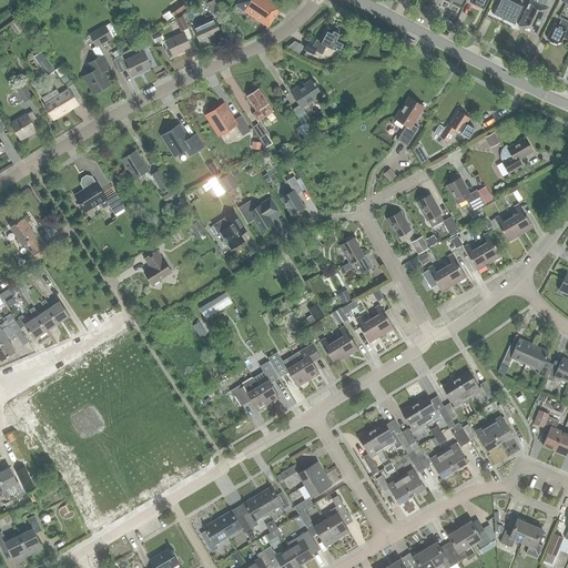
[(188,7),(183,0),(169,10),(169,11),(162,16),(166,21),(188,7)]
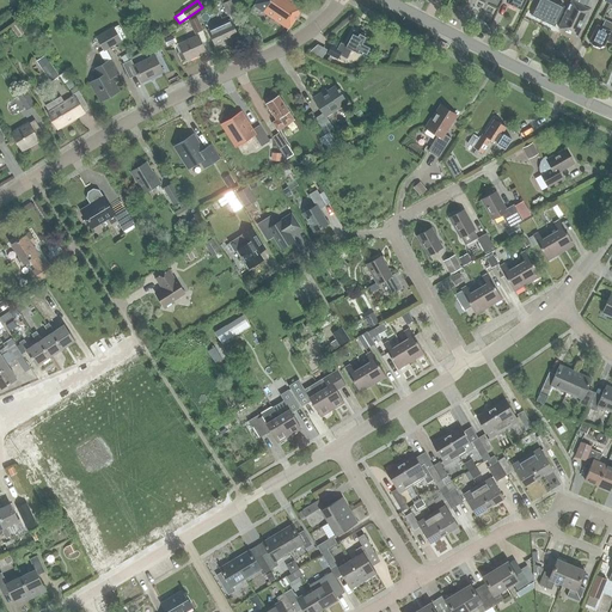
[(236,12),(230,0),(221,4),(227,17),(236,12)]
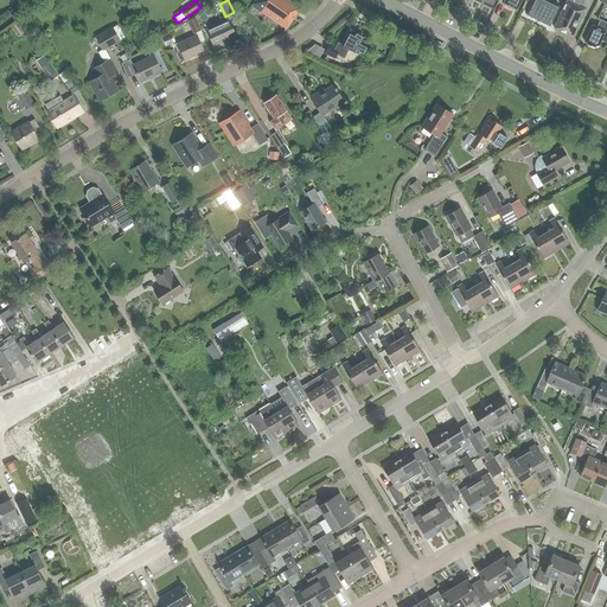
[(286,29),(301,6),(293,0),(254,0),(251,6),(286,29)]
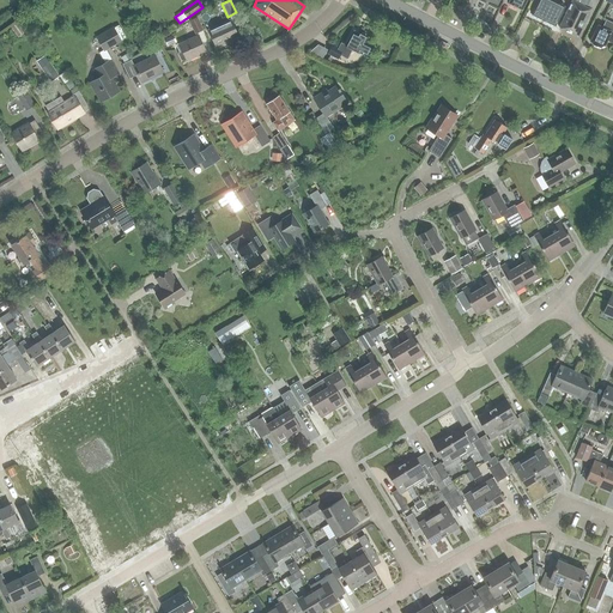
[(538,0),(532,14),(554,25),(564,6),(552,0),(538,0)]
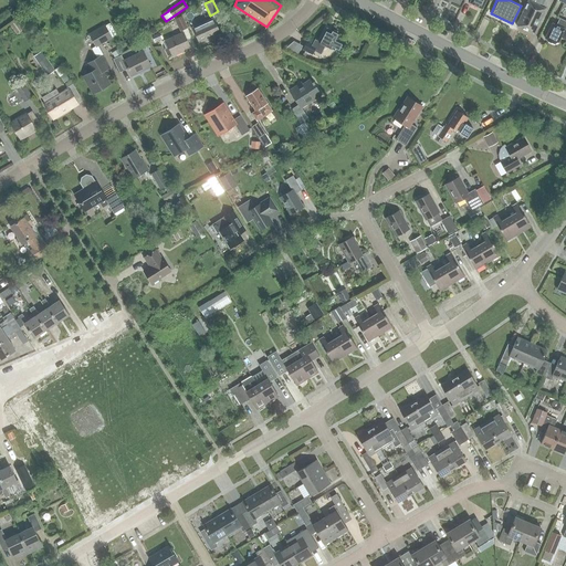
[(533,33),(545,9),(538,6),(541,0),(527,0),(527,1),(516,25),(533,33)]
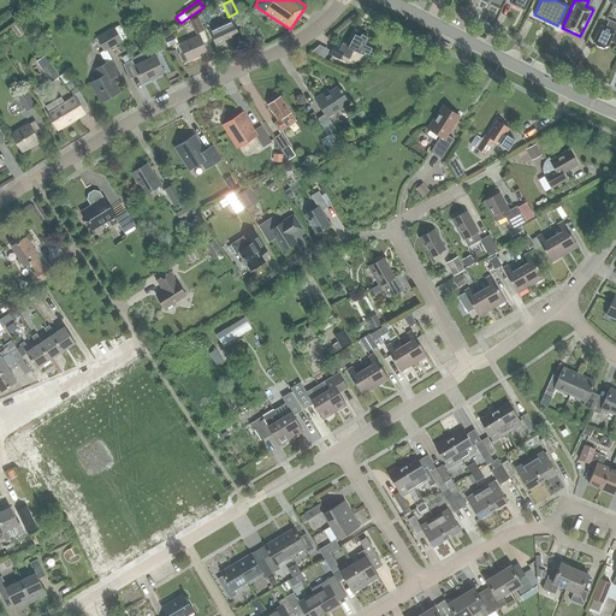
[(205,30),(197,17),(189,21),(196,34),(205,30)]
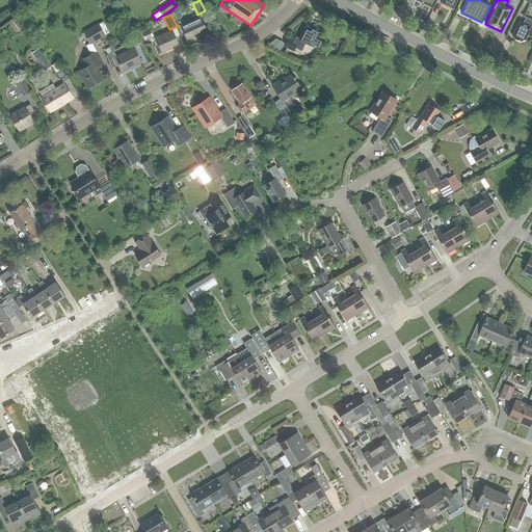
[(187,42),(207,32),(200,17),(181,26),(187,42)]
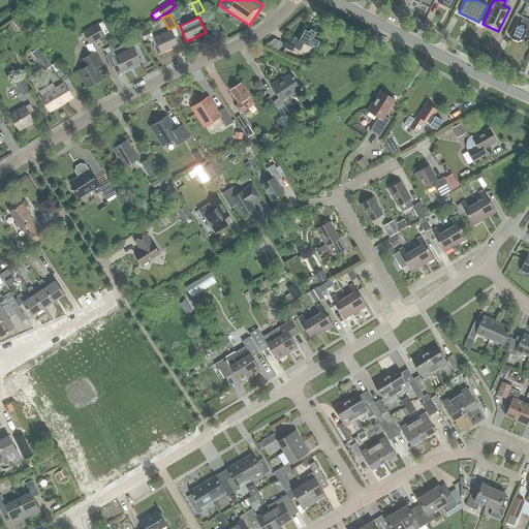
[(522,39),(524,34),(528,36),(528,20),(523,17),(520,24),(516,22),(509,36),(511,37),(518,40),(522,39)]
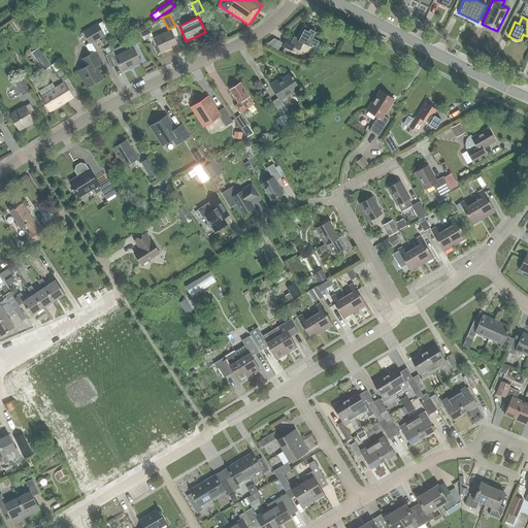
[(104,35),(108,32),(102,22),(98,24),(97,23),(83,32),(90,44),(104,35)]
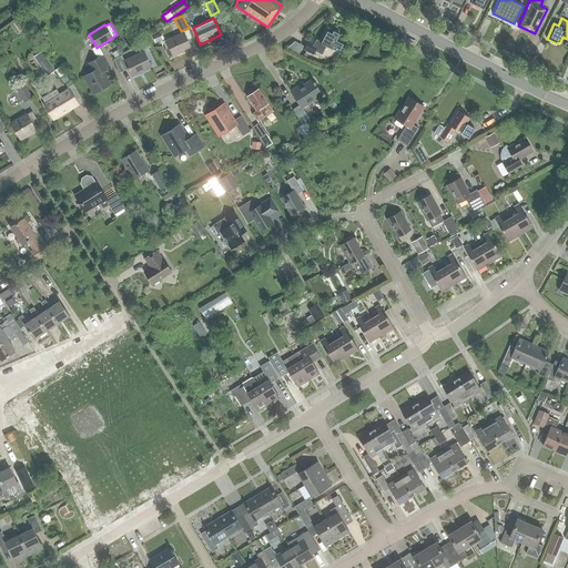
[(343,42),(338,39),(341,34),(332,30),(331,32),(326,30),(320,42),(316,40),(314,44),(307,41),(303,50),(313,56),(317,47),(323,50),(325,46),(333,50),(333,49),(338,52),(342,51),(345,46),(343,42)]
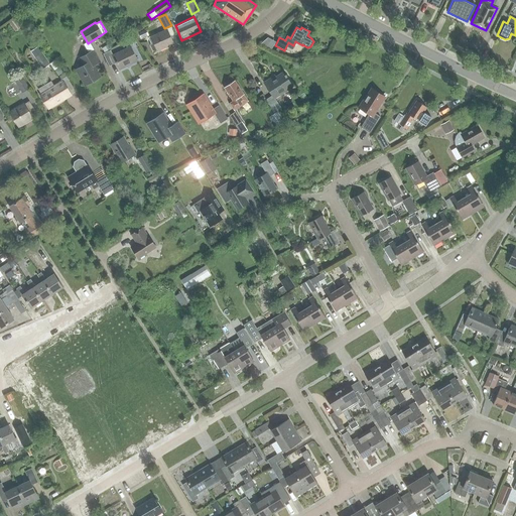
[(157,51),(173,43),(166,29),(150,37),(153,42),(151,43),(150,45),(152,50),(154,51),(156,50),(157,51)]
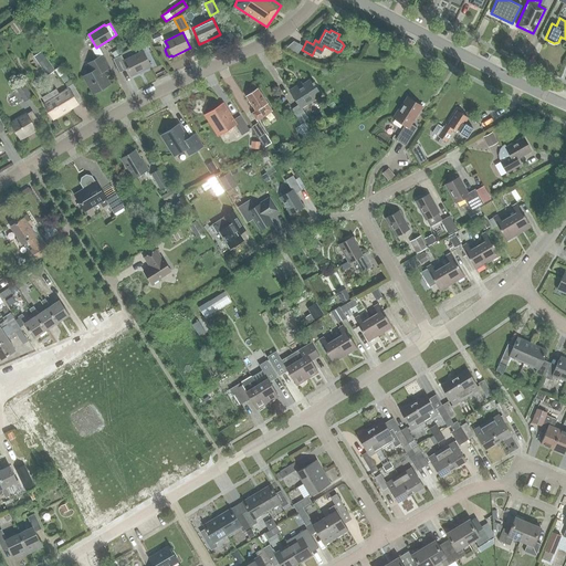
[(161,39),(159,33),(152,37),(154,42),(161,39)]
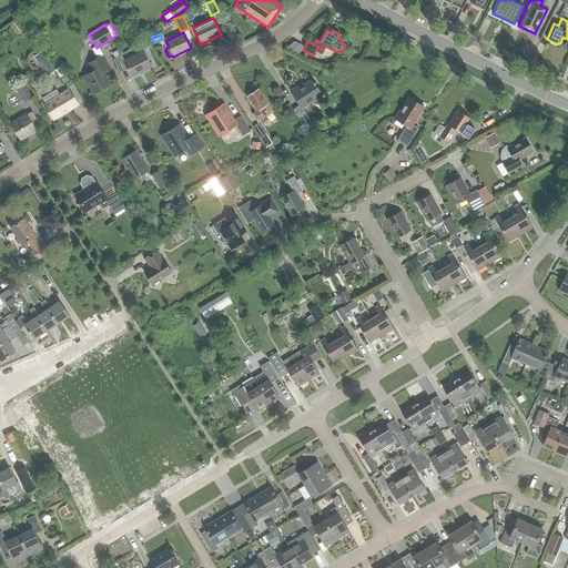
[(131,77),(151,67),(143,51),(124,61),(121,56),(113,60),(120,72),(128,69),(131,77)]
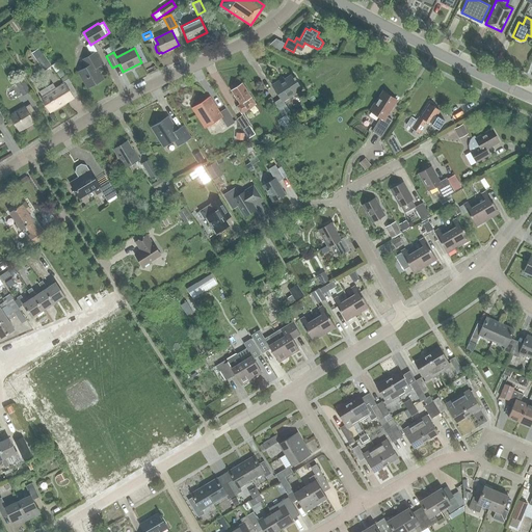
[(74,68),(86,89),(104,79),(97,68),(103,63),(96,51),(81,59),(85,68),(82,69),(80,64),(74,68)]
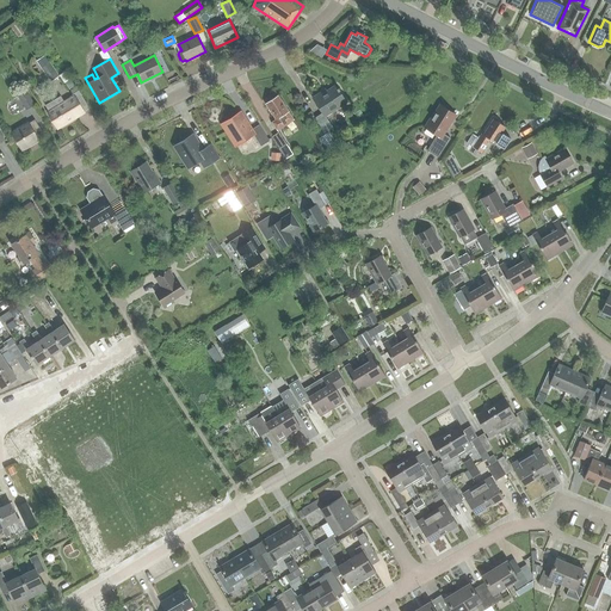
[(41,68),(50,82),(59,76),(50,63),(49,62),(41,68)]
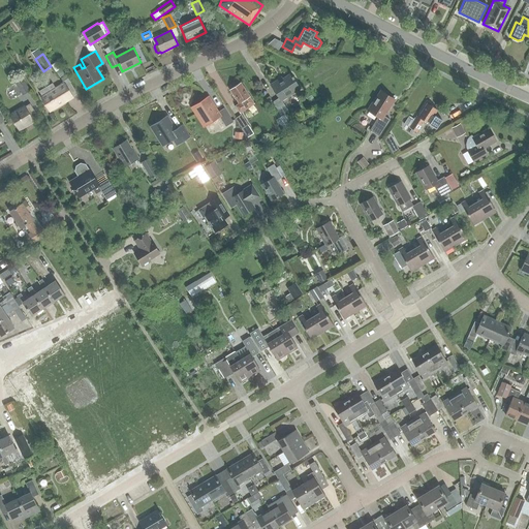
[(281,100),(299,88),(290,74),(278,82),(277,81),(271,85),(279,98),(273,102),(280,115),(287,110),(281,100)]
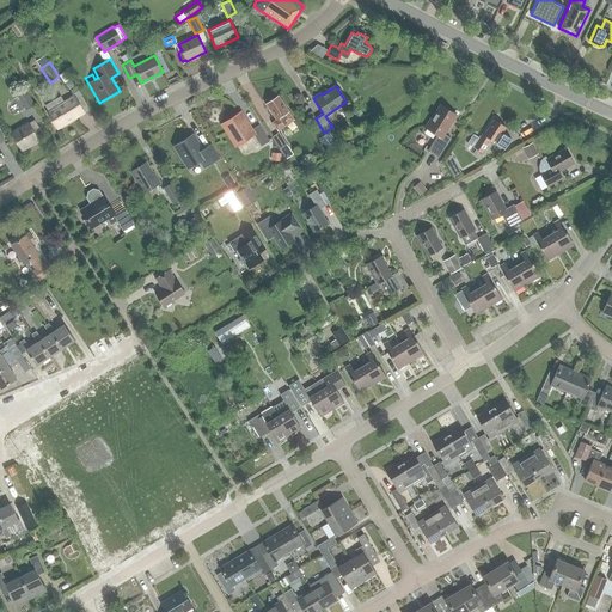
[(25,110),(35,105),(25,90),(17,95),(25,110)]
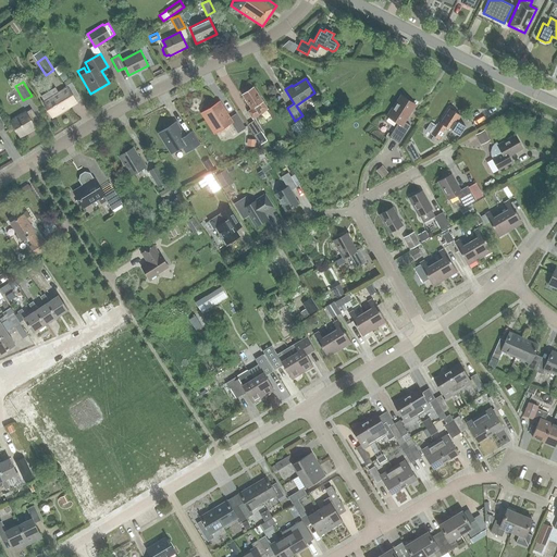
[(74,99),(78,96),(71,83),(65,86),(66,88),(58,94),(54,88),(41,96),(45,102),(44,102),(52,116),(76,102),(74,99)]
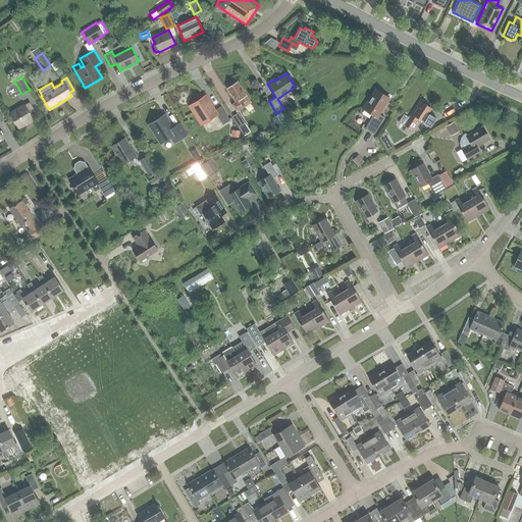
[(237,111),(250,102),(246,96),(237,82),(226,89),(236,102),(231,104),(237,111)]
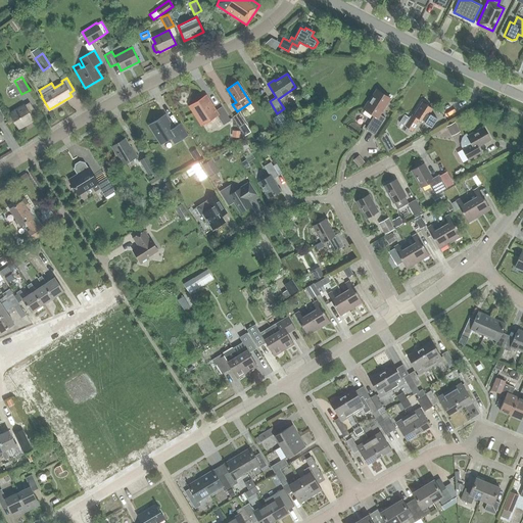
[(379,114),(389,99),(376,90),(368,102),(367,102),(363,108),(374,115),(365,129),(375,135),(385,119),(379,114)]
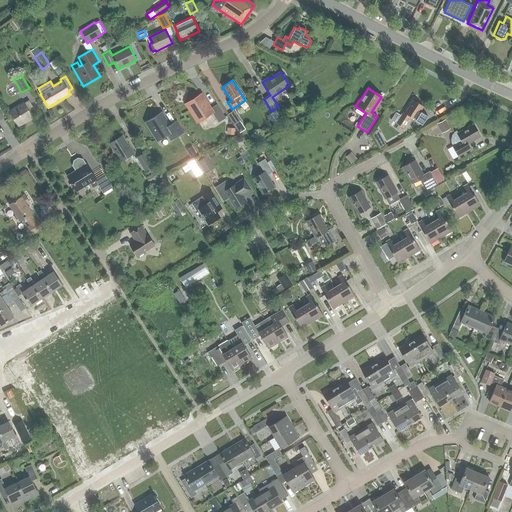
[(210,109),(201,95),(187,105),(197,121),(211,112),(218,123),(225,118),(217,105),(210,109)]
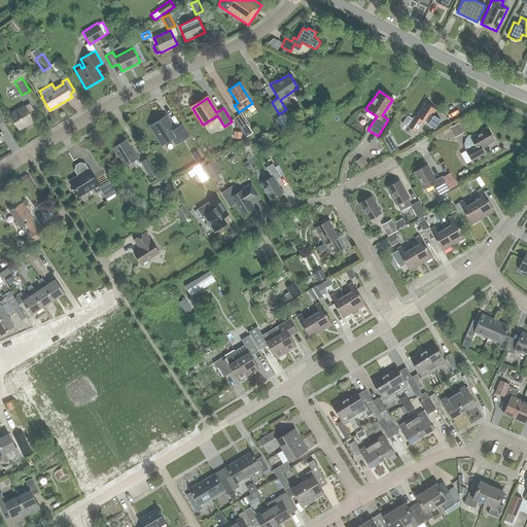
[(431,115),(435,109),(425,103),(417,116),(415,115),(413,119),(408,116),(402,124),(415,132),(422,120),(426,124),(427,123),(428,123),(427,124),(434,128),(441,119),(433,115),(432,116),(431,115)]
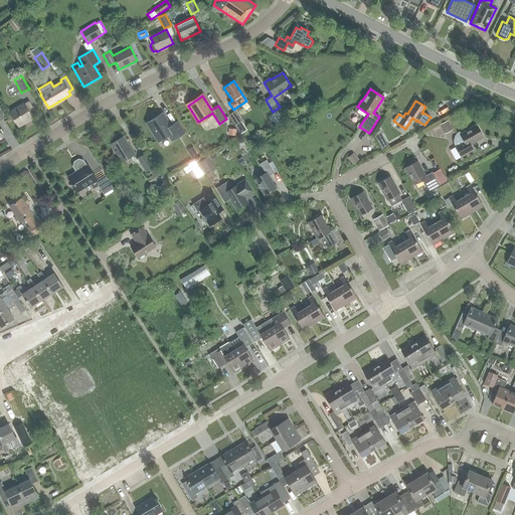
[(18,126),(31,118),(30,115),(35,112),(29,102),(10,113),(18,126)]
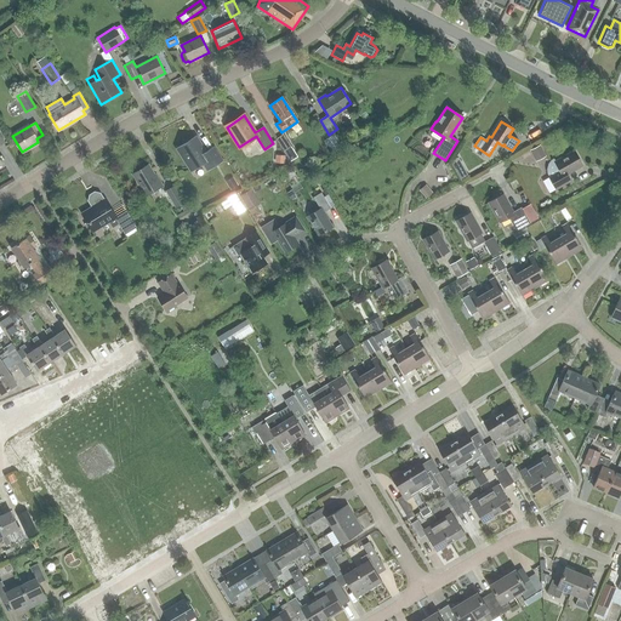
[(297,157),(291,147),(283,135),(277,140),(290,161),(297,157)]
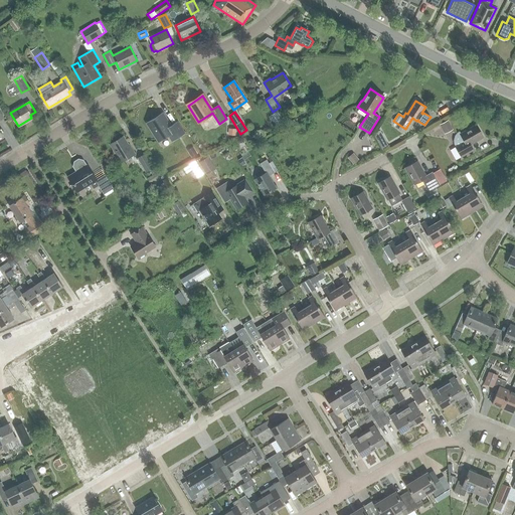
[(170,128),(162,115),(148,124),(158,141),(168,134),(172,141),(183,133),(177,123),(170,128)]
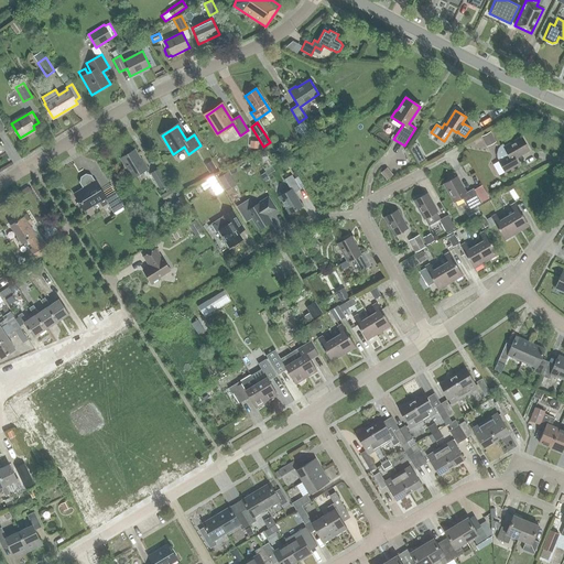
[(325,133),(323,130),(314,136),(316,139),(325,133)]
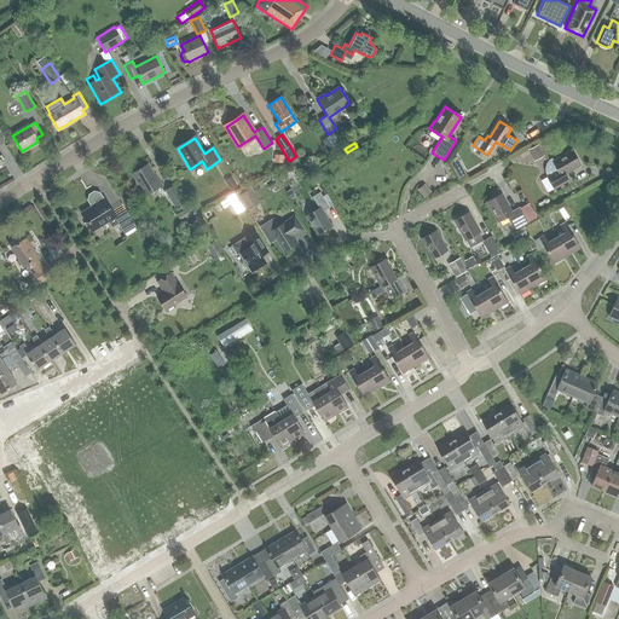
[(544,156),(538,144),(527,150),(533,162),(544,156)]
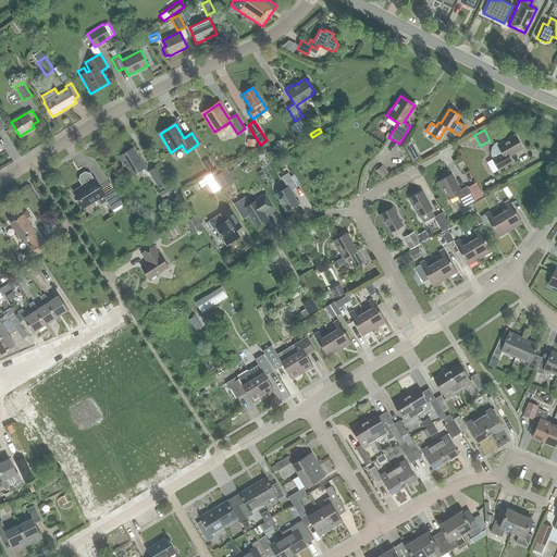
[(508,157),(522,148),(515,135),(497,145),(496,143),(494,144),(492,147),(491,151),(492,156),(492,159),(498,170),(511,162),(508,157)]
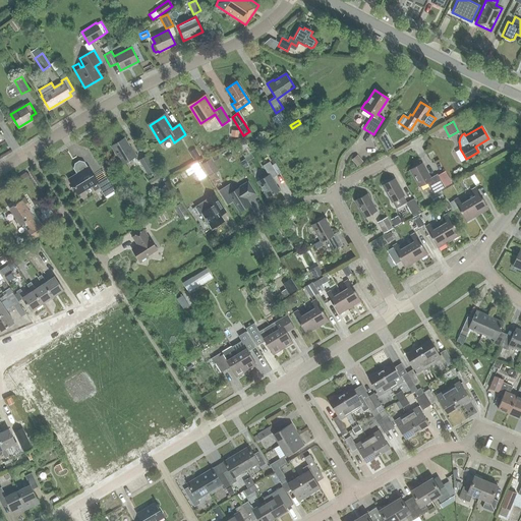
[(111,147),(122,165),(136,156),(132,149),(131,150),(124,138),(111,147)]
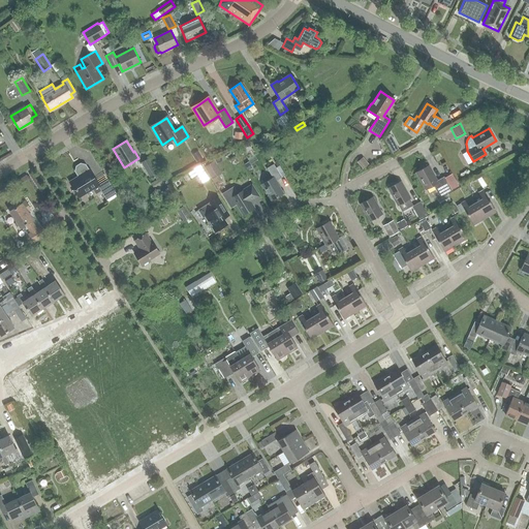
[(399,152),(395,145),(390,148),(393,154),(399,152)]
